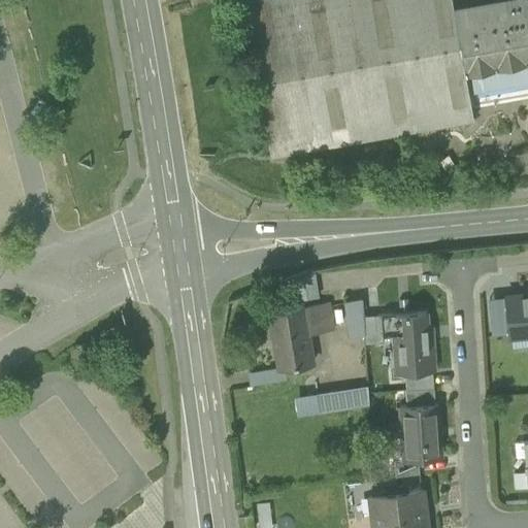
[(255,0),(243,2),(271,157),(474,120),(469,93),(465,68),(454,8),(452,0),(255,0)]
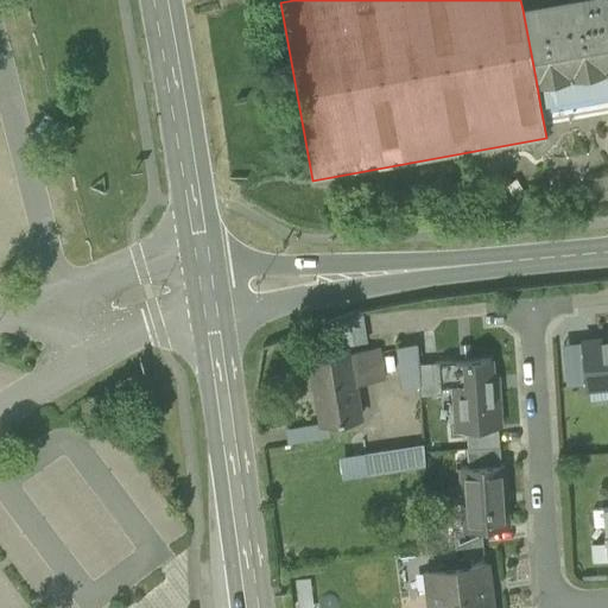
[(607,0),(520,0),(523,10),(536,78),(540,107),(607,94),(607,0)]
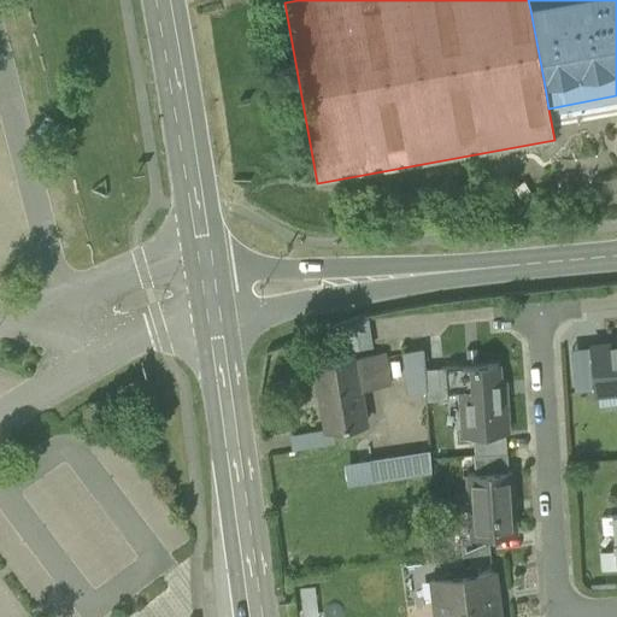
[(341,327),(346,352),(370,347),(366,322),(341,327)]
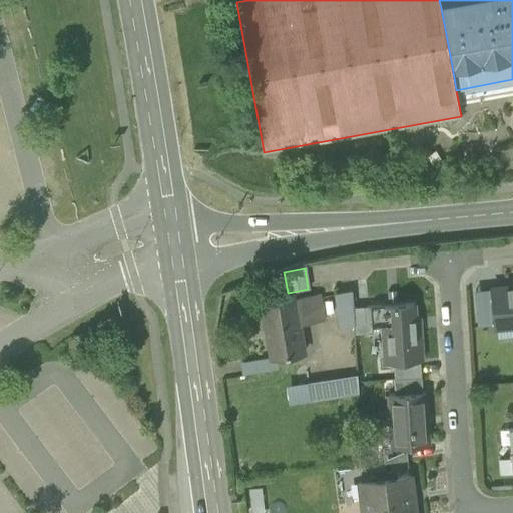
[(494,325),(495,330),(497,329),(497,324),(512,322),(512,286),(491,289),(494,325)]
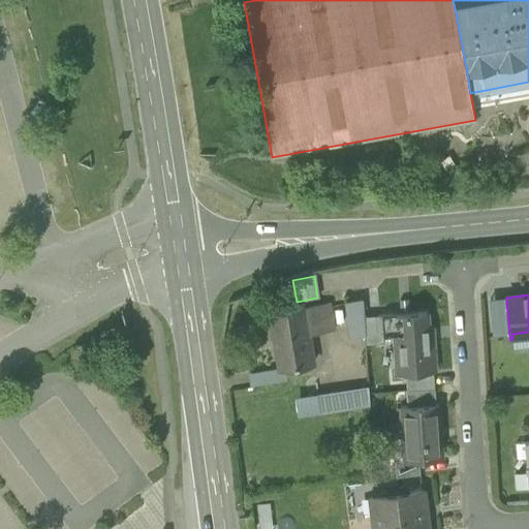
[(492,336),(509,335),(506,298),(489,299),(492,336)]
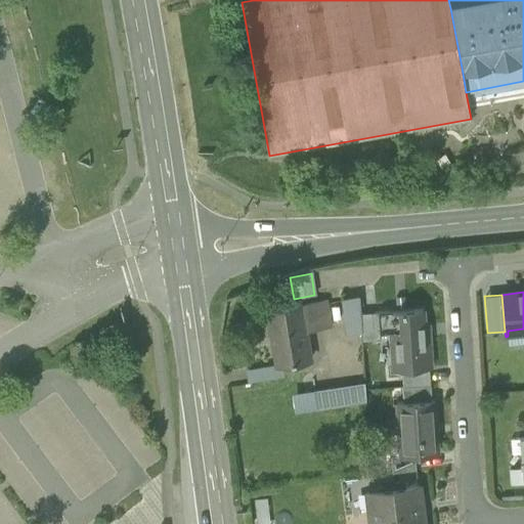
[(361,312),(359,296),(340,299),(347,336),(362,333),(361,312)]
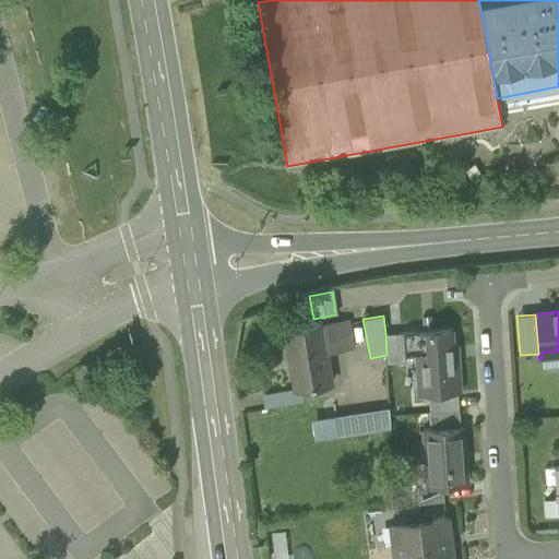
[(295,389),(295,390),(300,389),(331,384),(326,353),(353,348),(348,322),(286,332),(295,389)]
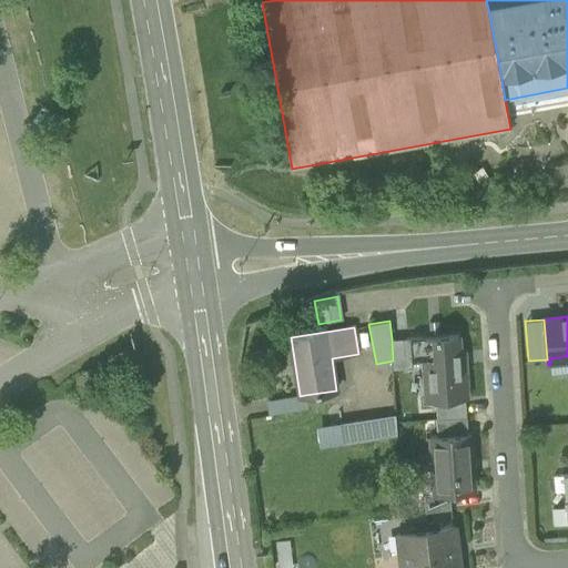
[(425,359),(427,403),(435,402),(465,399),(469,399),(467,365),(462,365),(459,335),(409,338),(412,361),(413,361),(425,359)]
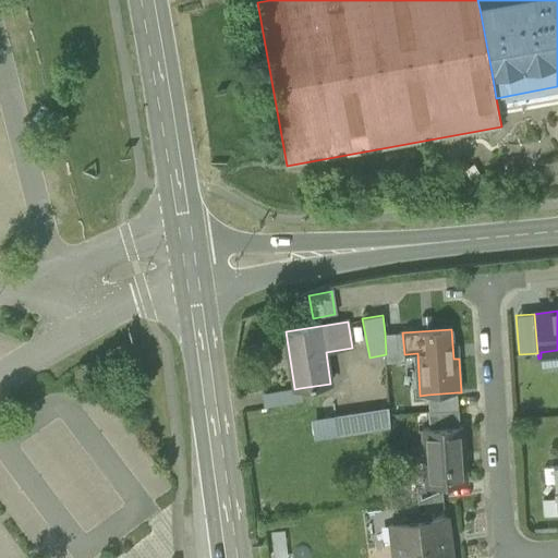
[(386,354),(386,363),(405,362),(405,354),(404,354),(402,332),(385,332),(386,354)]
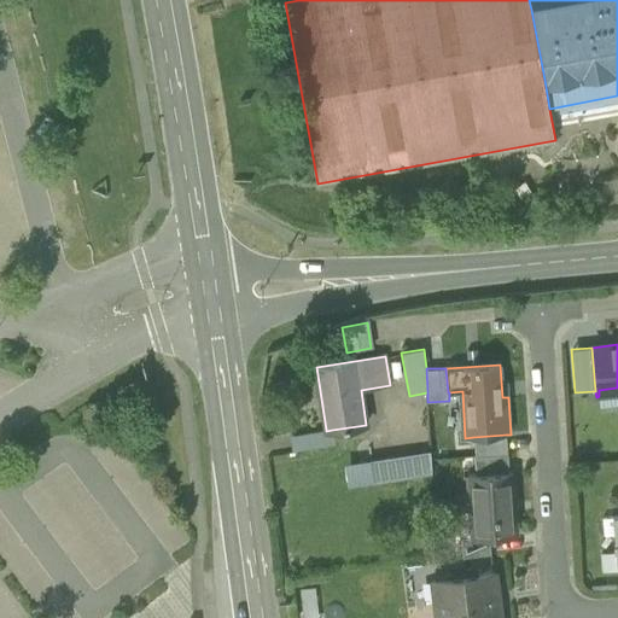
[(334,444),(332,430),(326,431),(326,430),(289,436),(291,452),(334,444)]
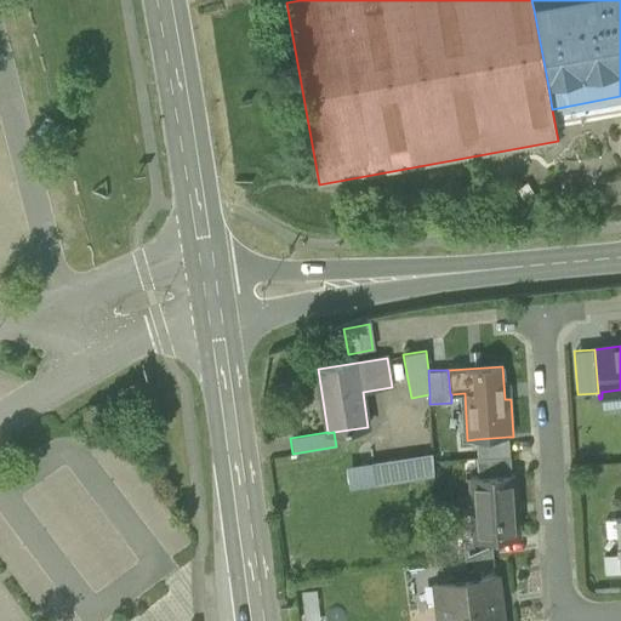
[(476,439),(478,459),(511,456),(508,437),(476,439)]
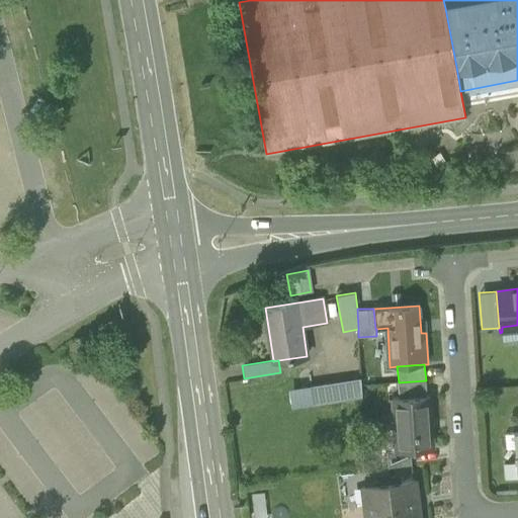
[(427,397),(426,380),(399,382),(400,398),(427,397)]
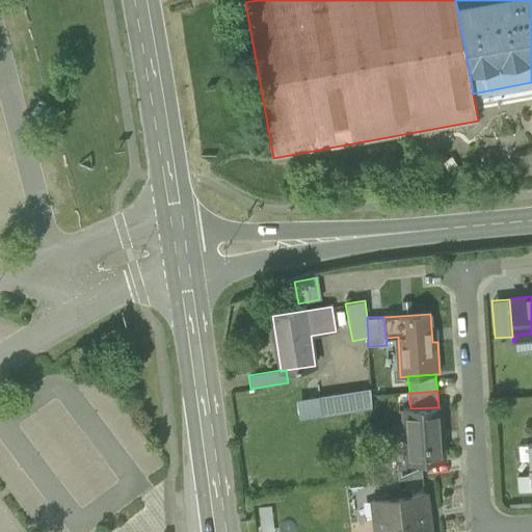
[(371,392),(338,397),(340,411),(372,406),(371,392)]
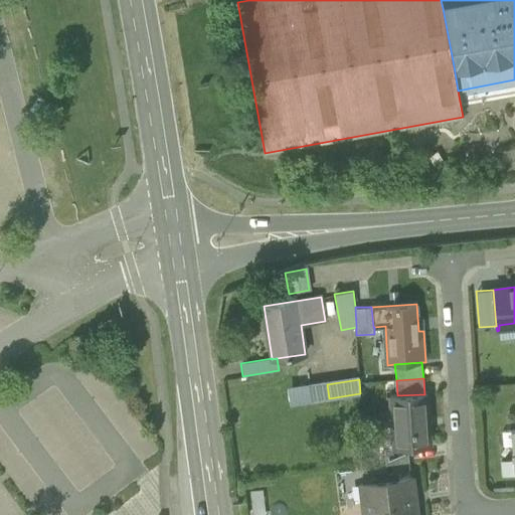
[(309,387),(312,401),(329,398),(327,384),(309,387)]
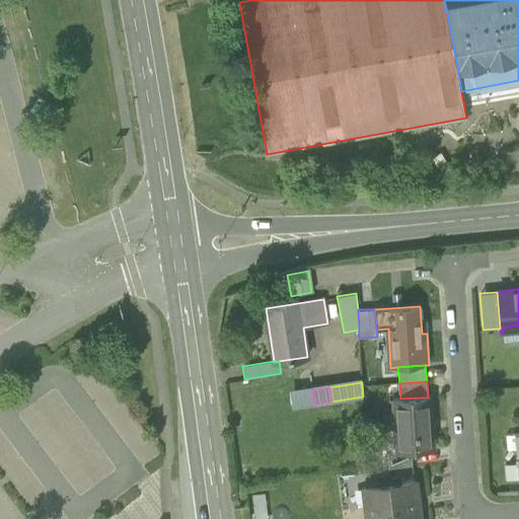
[(397,452),(397,453),(411,452),(434,450),(430,397),(428,397),(400,398),(393,399),(397,452)]
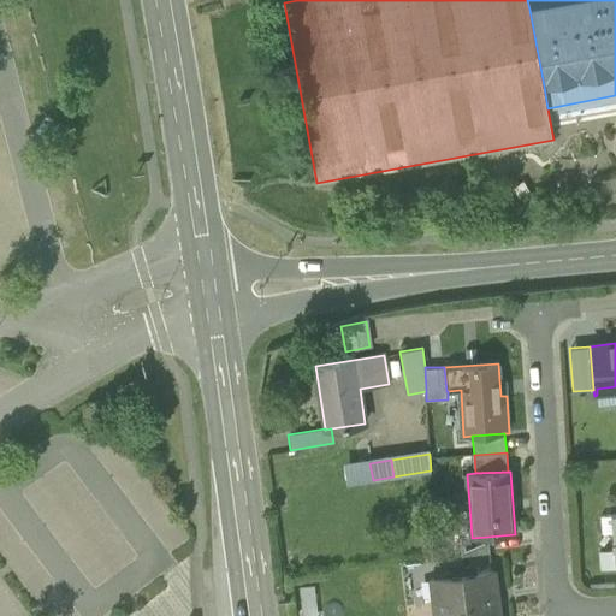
[(460,537),(462,556),(490,552),(487,537),(472,538),(472,537),(460,537)]
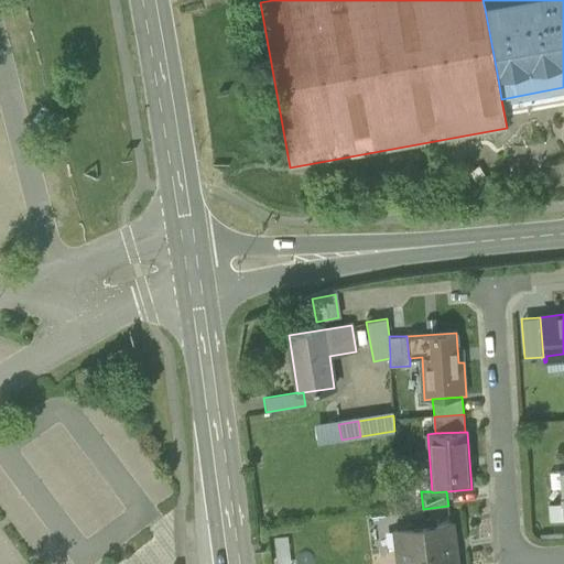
[(550,506),(551,522),(563,521),(563,520),(563,505),(561,505),(550,506)]
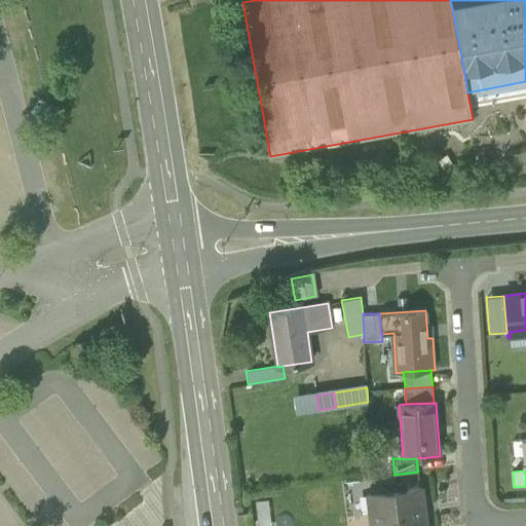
[(373,510),(374,525),(427,525),(423,487),(384,492),(386,508),(373,510)]
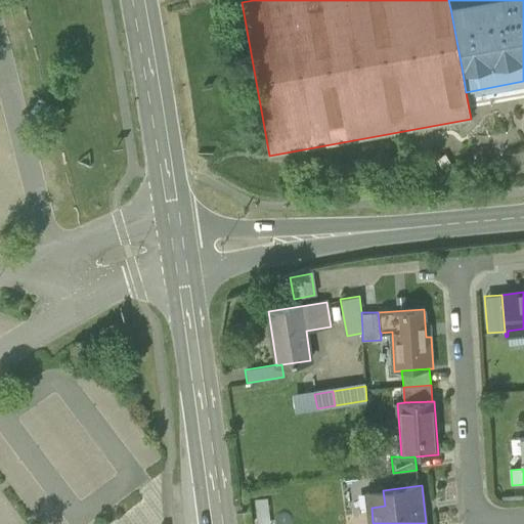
[(369,492),(372,508),(385,506),(383,490),(369,492)]
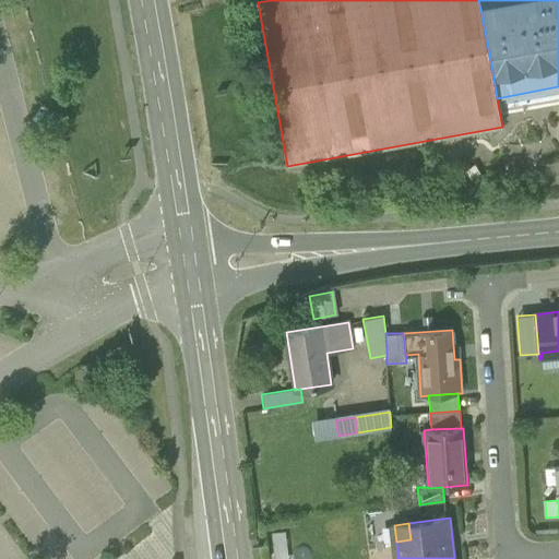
[(288,558),(286,532),(272,533),(274,558),(288,558)]
